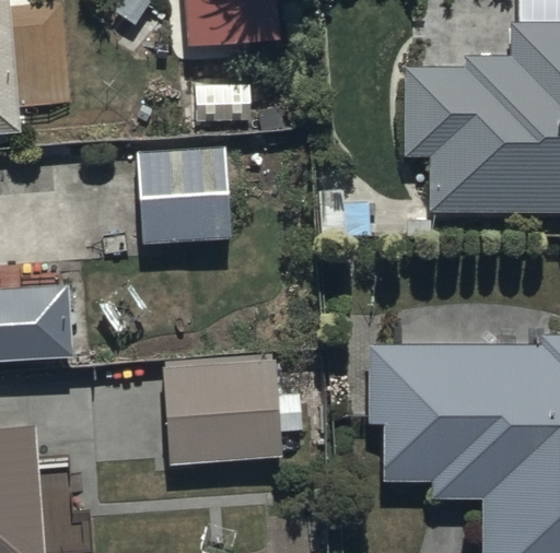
[(0,0),(0,134),(21,132),(10,0),(0,0)]
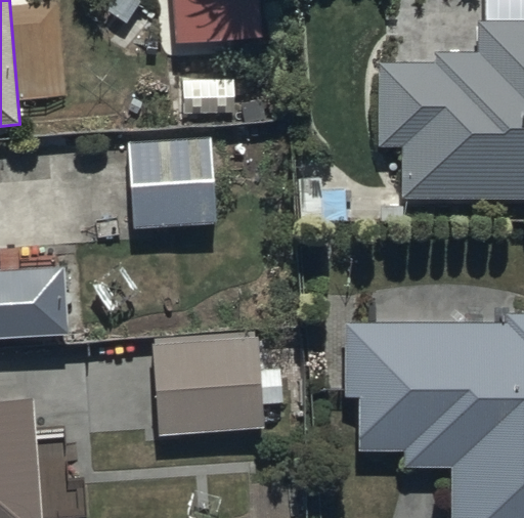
[(173,0),(177,43),(264,35),(260,0),(173,0)]
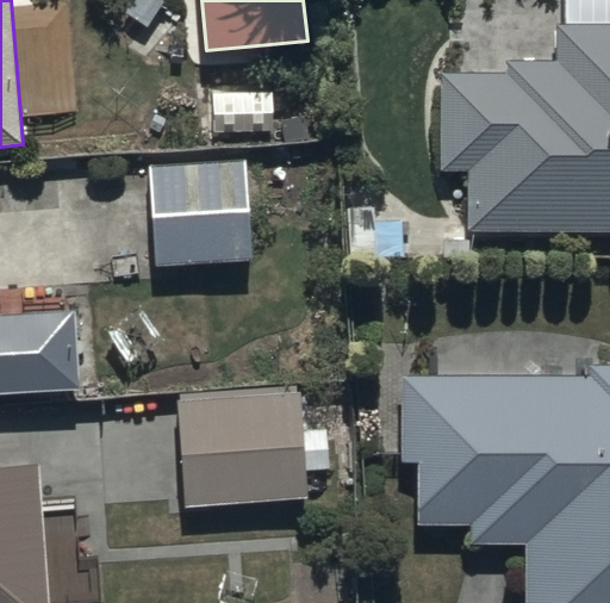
[(508,73),(441,73),(441,172),(467,172),(467,232),(609,231),(609,22),(555,23),(555,61),(508,61),(508,73)]
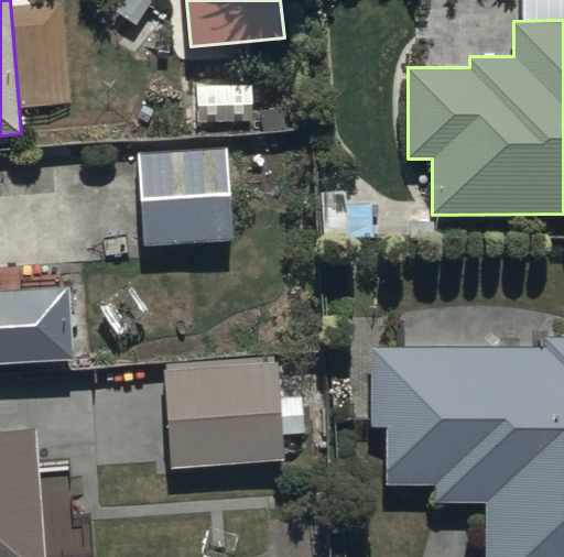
[(227,160),(137,162),(138,262),(232,261),(227,160)]
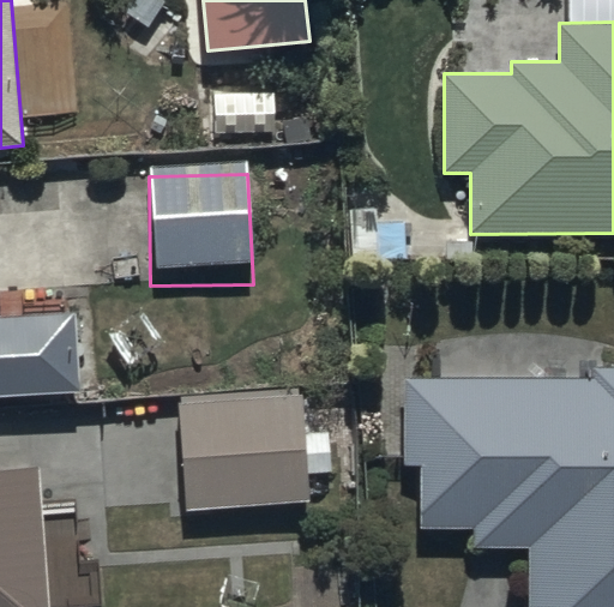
[(0,394),(79,390),(74,310),(0,313),(0,394)]
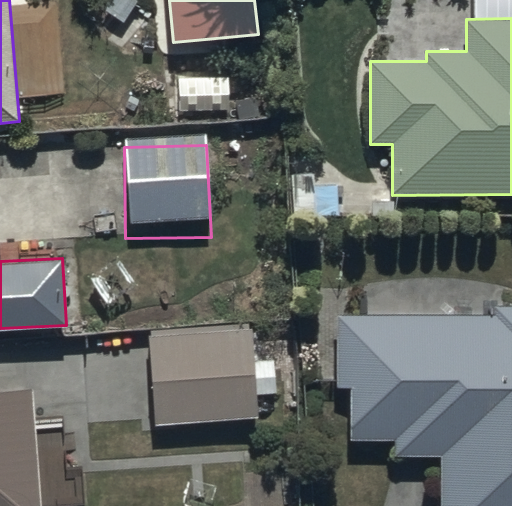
[(511,505),(511,307),(496,307),(496,316),(340,315),(339,389),(350,389),(350,443),(395,443),(395,457),(441,457),(440,505),(511,505)]
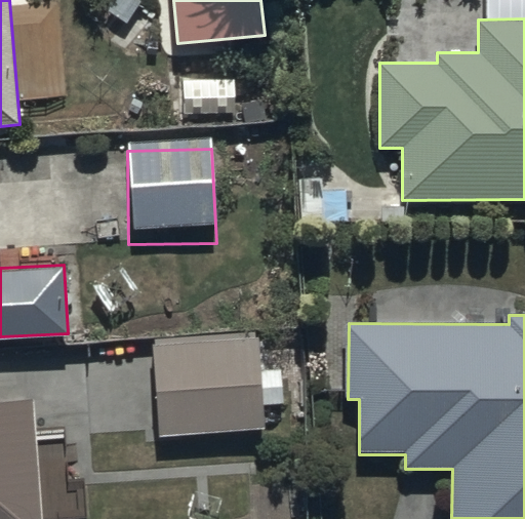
[(259,336),(153,344),(160,437),(266,430),(259,336)]
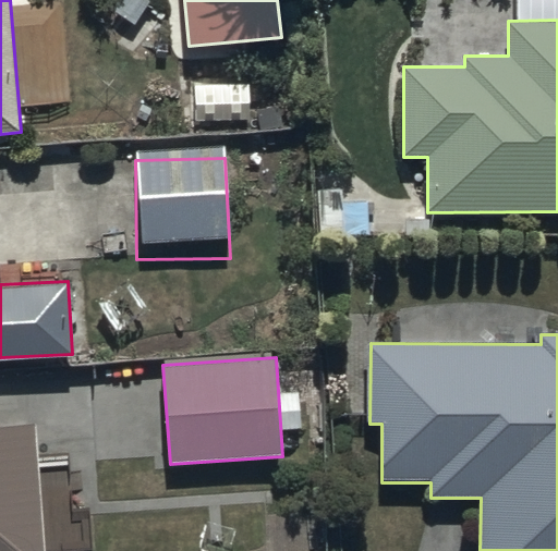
[(45,550),(37,425),(0,427),(0,550),(45,550)]
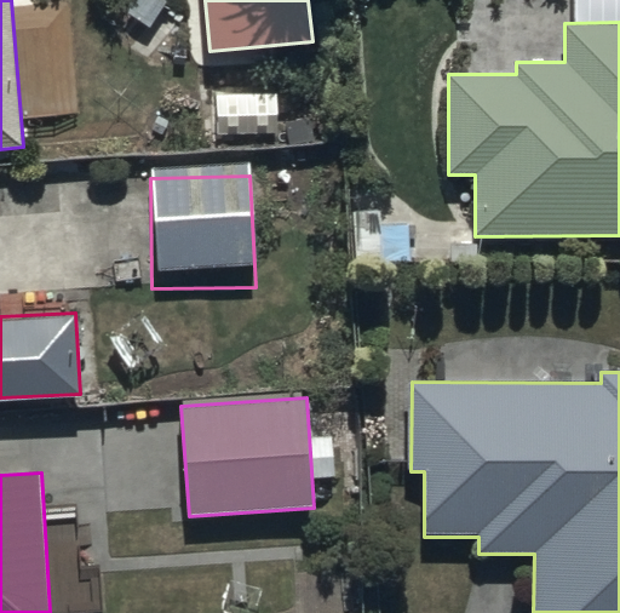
All buildings are outlined.
